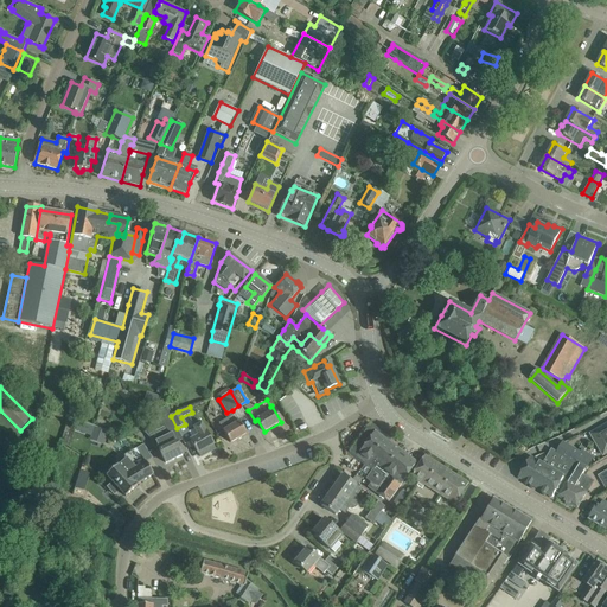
[(227,419),(218,423),(223,430),(224,433),(230,443),(247,434),(241,423),(240,421),(238,422),(236,417),(235,414),(227,419)]
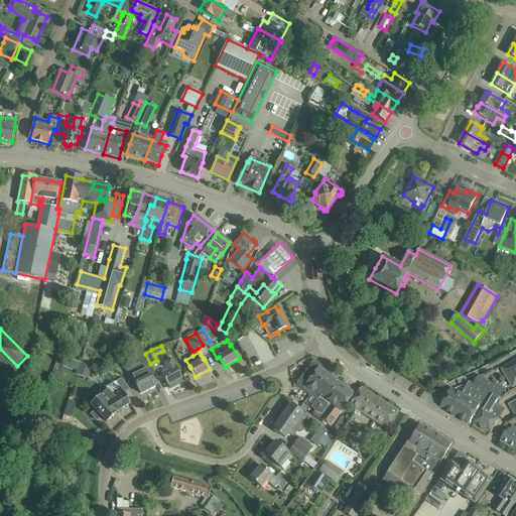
[(142,366),(128,373),(134,385),(136,384),(141,394),(155,387),(150,377),(155,374),(150,364),(145,354),(137,357),(142,366)]
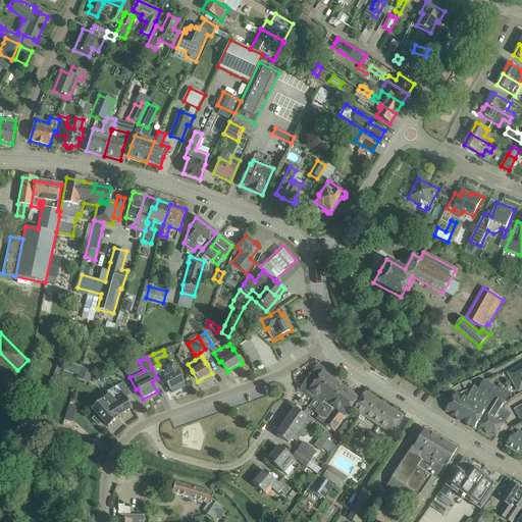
[(159,365),(152,368),(157,378),(159,382),(164,379),(165,381),(170,390),(172,394),(185,386),(179,377),(176,371),(176,372),(172,364),(171,363),(165,366),(166,368),(166,369),(162,372),(159,365)]
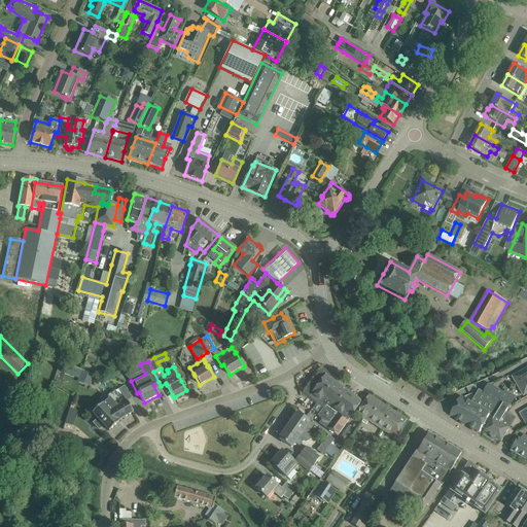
[(526,366),(517,373),(526,389),(526,366)]
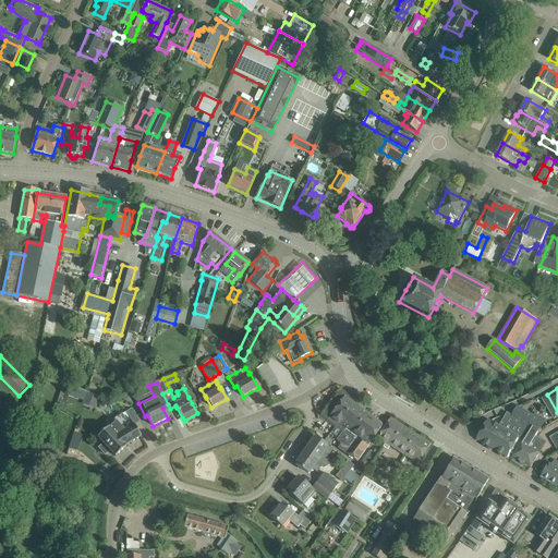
[(99,399),(87,396),(84,405),(96,409),(99,399)]
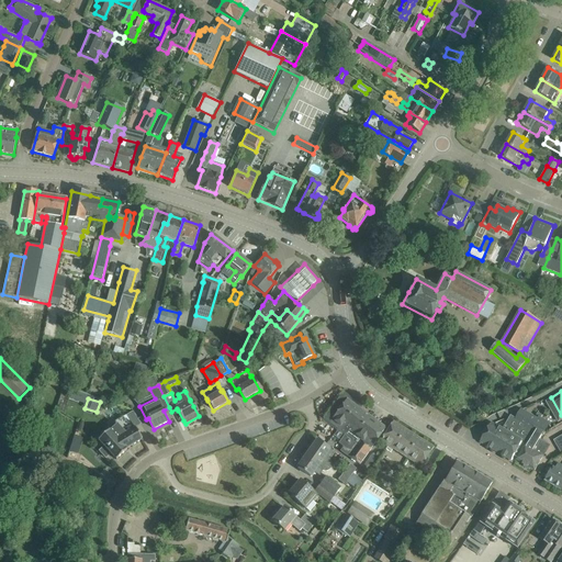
[(330,422),(338,428),(333,436),(341,441),(339,444),(344,448),(341,451),(347,456),(355,445),(351,442),(370,417),(346,400),(330,422)]
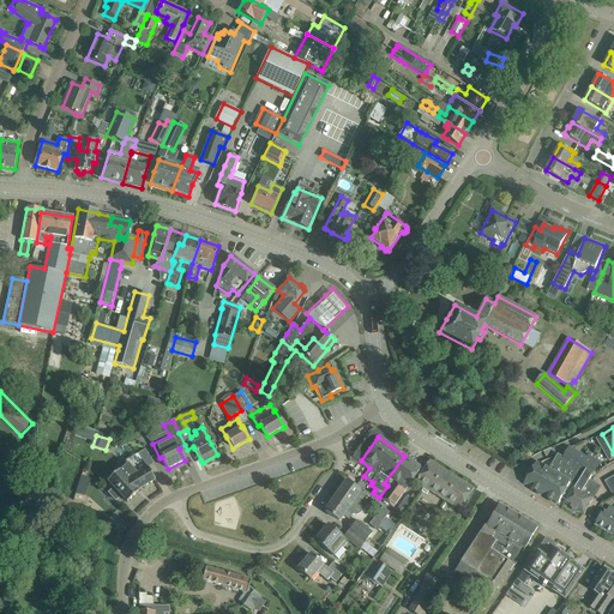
[(587,468),(594,471),(600,462),(588,455),(587,457),(569,446),(563,456),(558,453),(553,461),(548,469),(537,462),(530,474),(524,483),(559,504),(561,499),(565,500),(585,468),(587,468)]
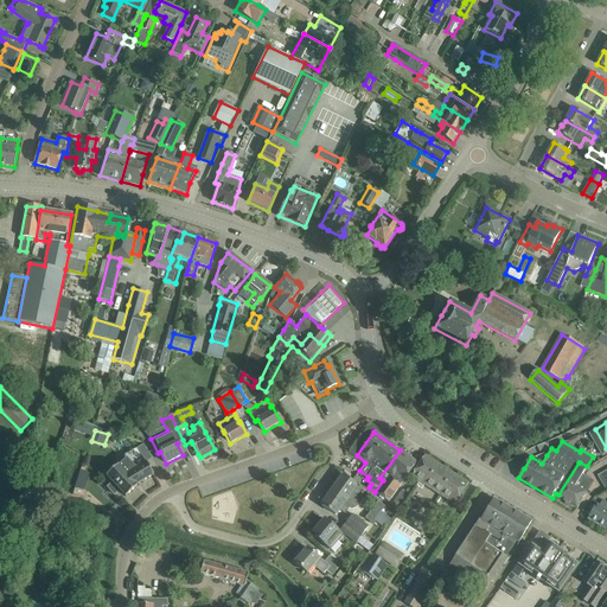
[(136,485),(153,475),(146,462),(145,464),(141,457),(138,459),(133,451),(125,457),(126,459),(119,466),(117,466),(106,475),(113,483),(107,487),(114,496),(119,490),(126,497),(136,486),(136,485)]
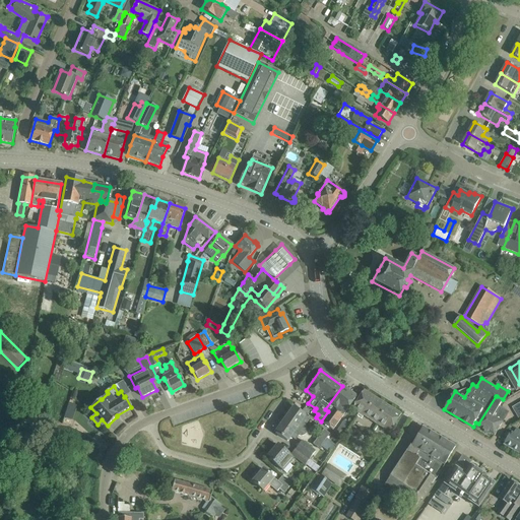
[(332,430),(350,404),(356,396),(342,386),(325,409),(328,411),(321,421),(332,430)]
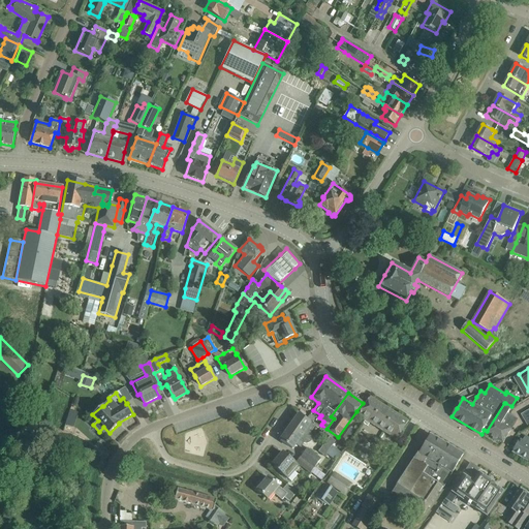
[(370,397),(364,406),(358,415),(396,440),(408,422),(370,397)]
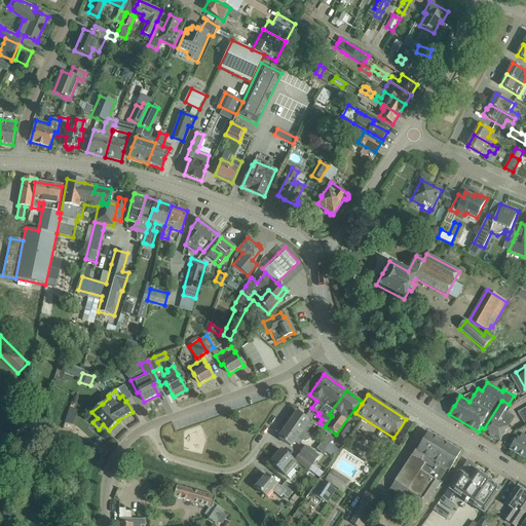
[(501,401),(484,428),(483,430),(493,437),(508,414),(505,412),(510,406),(509,405),(502,401),(501,401)]
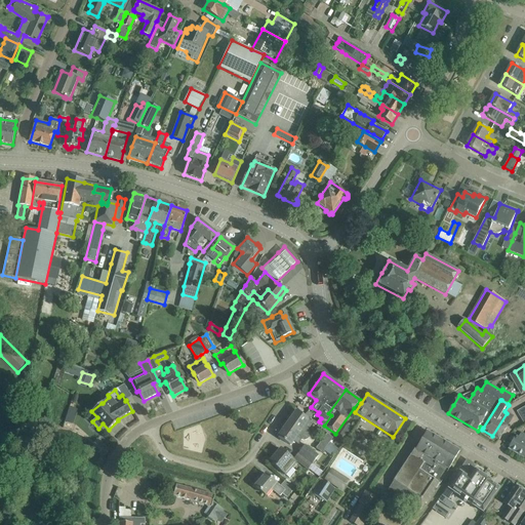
[(284,429),(278,438),(289,446),(293,441),(298,444),(301,440),(305,441),(308,440),(310,436),(310,433),(308,430),(303,427),(308,420),(305,417),(296,411),(295,412),(293,411),(282,428),(284,429)]
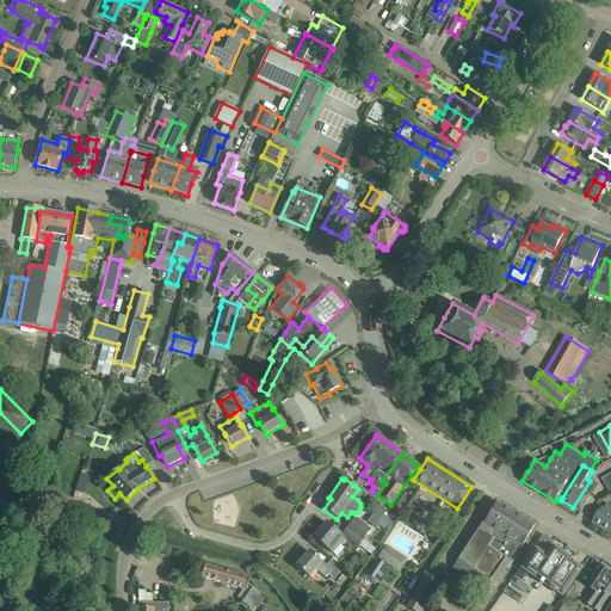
[(590,481),(573,507),(581,512),(591,497),(597,485),(590,481)]
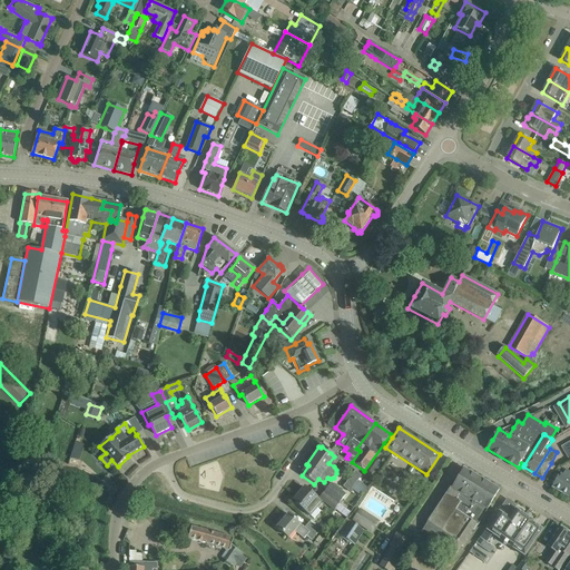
[(499,490),(462,469),(451,489),(450,489),(445,495),(444,495),(426,522),(428,523),(422,531),(443,544),(442,547),(455,554),(462,546),(463,547),(472,533),(471,532),(475,524),(478,524),(481,518),(485,510),(487,510),(499,490)]
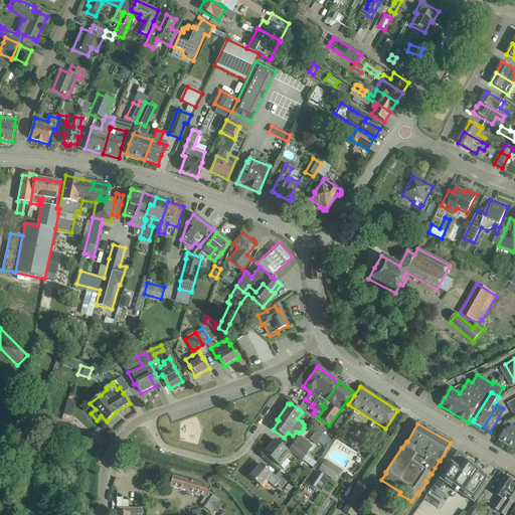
[(507,428),(504,433),(499,441),(514,450),(514,447),(514,426),(511,424),(508,430),(507,428)]
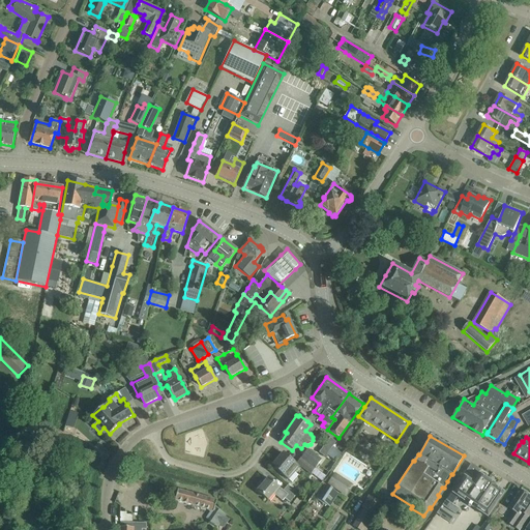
[(342,453),(332,447),(327,454),(336,461),(342,453)]
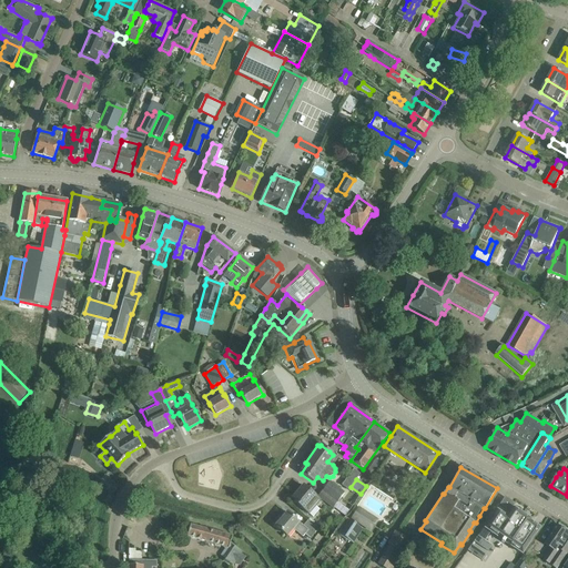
[(328,482),(322,492),(337,503),(344,494),(328,482)]
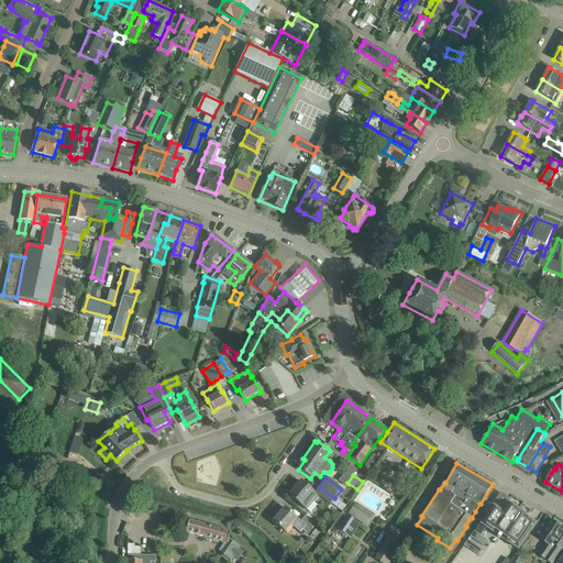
[(312,501),(317,496),(300,483),(289,495),(310,512),(317,505),(312,501)]
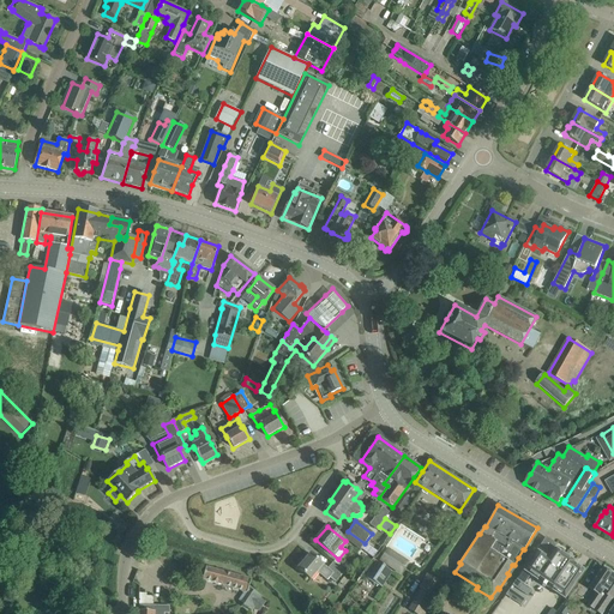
[(348,531),(343,537),(360,549),(361,549),(369,557),(373,559),(378,552),(373,548),(368,546),(365,543),(348,531)]
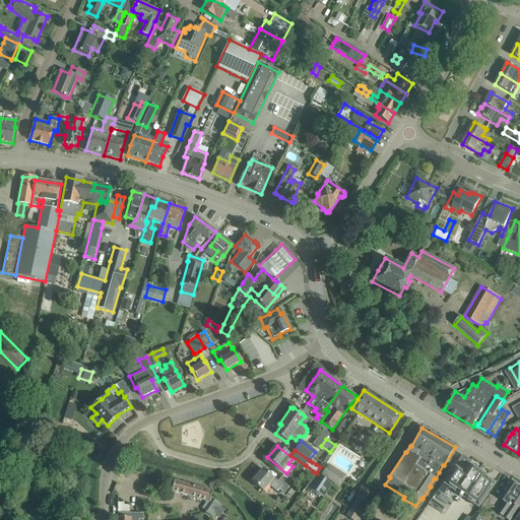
[(470,461),(462,456),(458,462),(466,467),(470,461)]
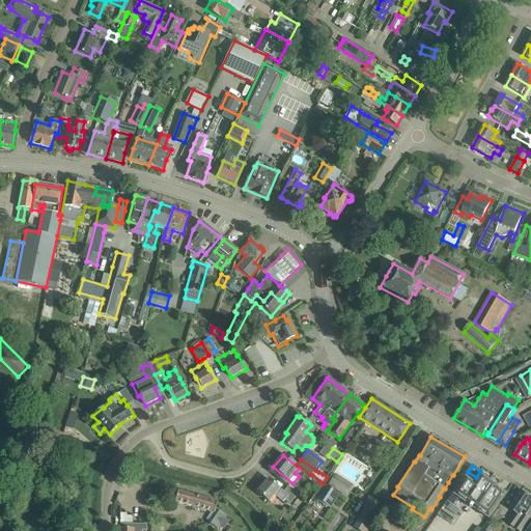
[(353,485),(334,474),(327,484),(345,497),(353,485)]
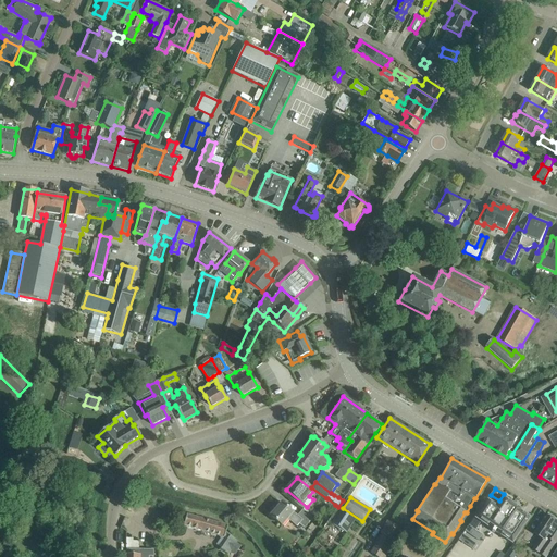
[(487,502),(475,519),(486,527),(490,523),(503,532),(500,535),(511,544),(530,518),(520,511),(521,510),(504,498),(497,508),(487,502)]
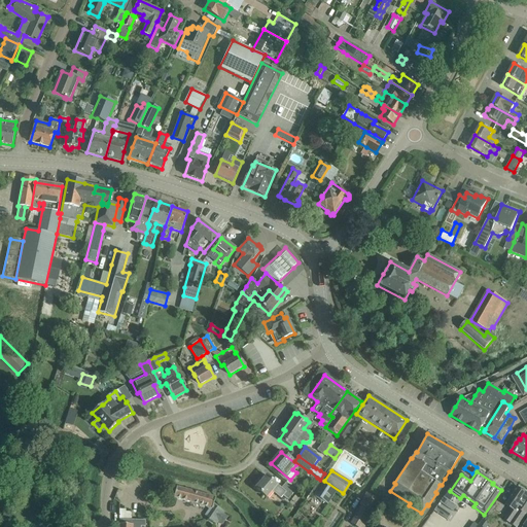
[(258,482),(255,486),(255,487),(256,487),(255,488),(264,495),(267,497),(272,491),(281,498),(283,496),(287,500),(293,493),(295,491),(293,489),(286,483),(281,488),(267,476),(260,482),(258,482)]
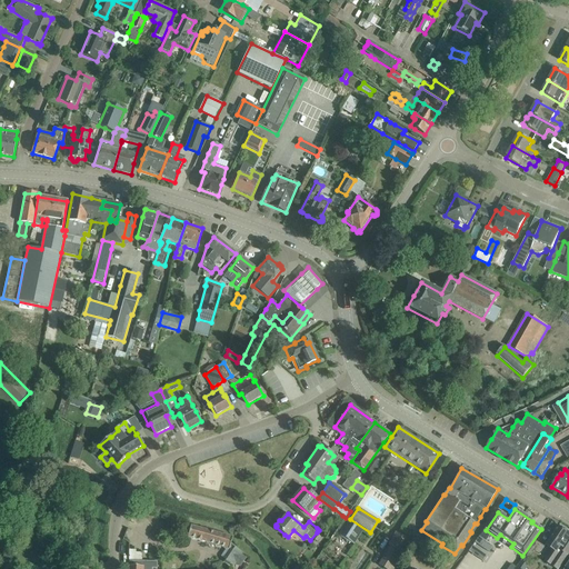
[(347,520),(338,535),(353,545),(363,531),(347,520)]
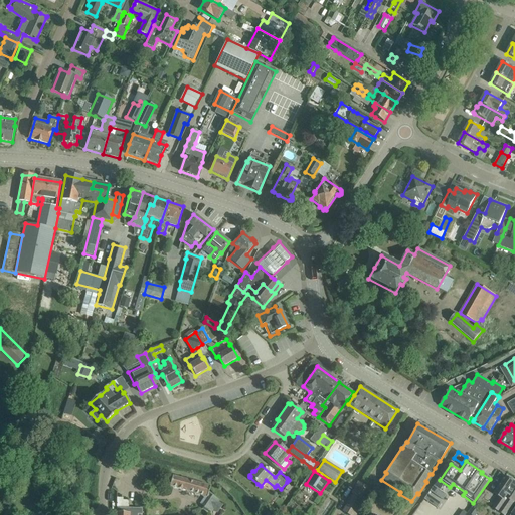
[(505,514),(514,500),(514,482),(506,476),(494,494),(500,498),(492,508),(502,514),(505,514)]
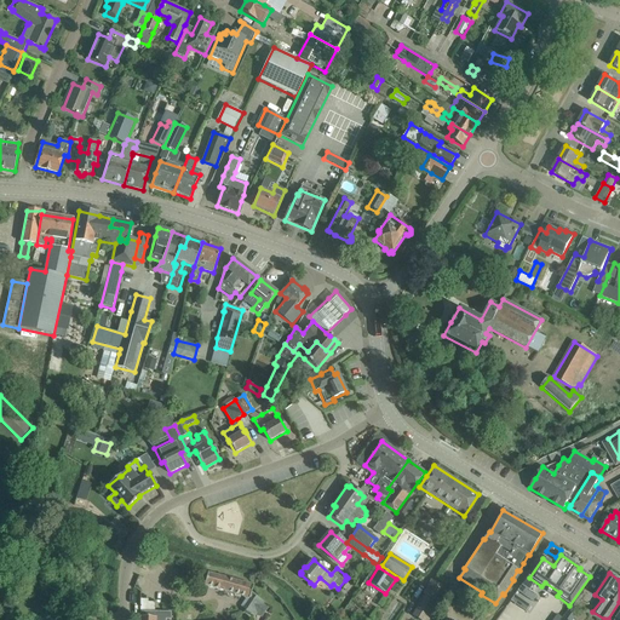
[(253,586),(207,574),(205,585),(250,598),(253,586)]
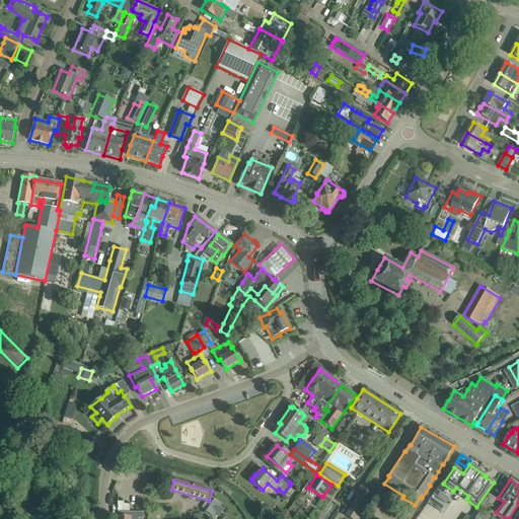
[(375,494),(361,486),(354,497),(357,499),(353,505),(364,512),(375,494)]
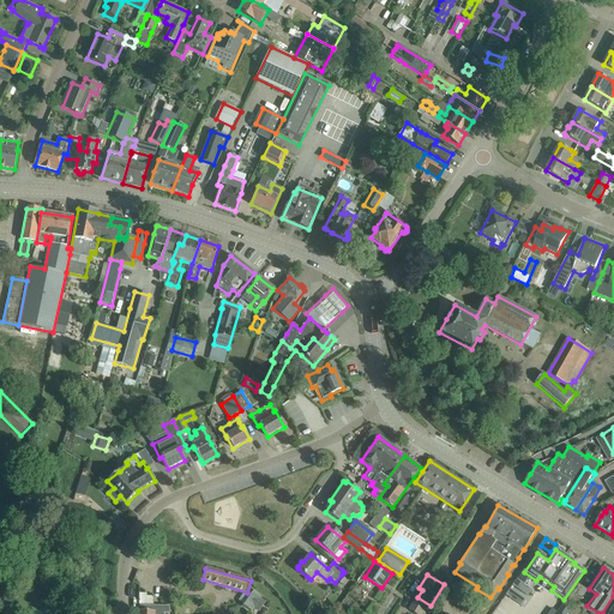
[(251,612),(253,608),(258,612),(265,603),(260,600),(262,597),(253,591),(242,606),(251,612)]
